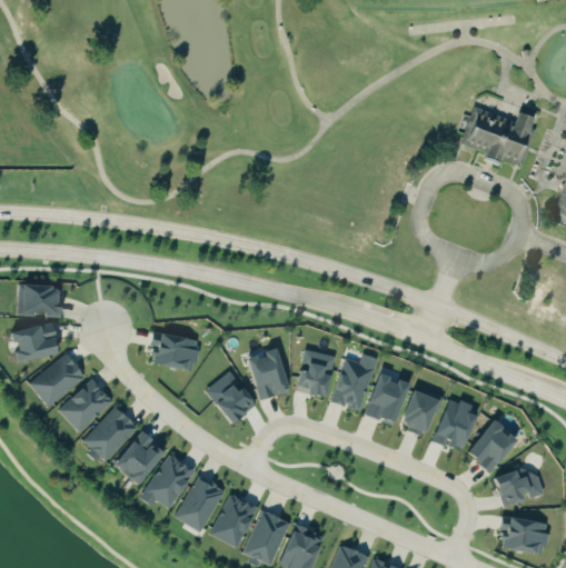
[(455,141),(468,105),(509,120),(513,109),(528,115),(524,126),(529,128),(516,165),(496,157),(494,159),(479,153),(480,151),(455,141)]
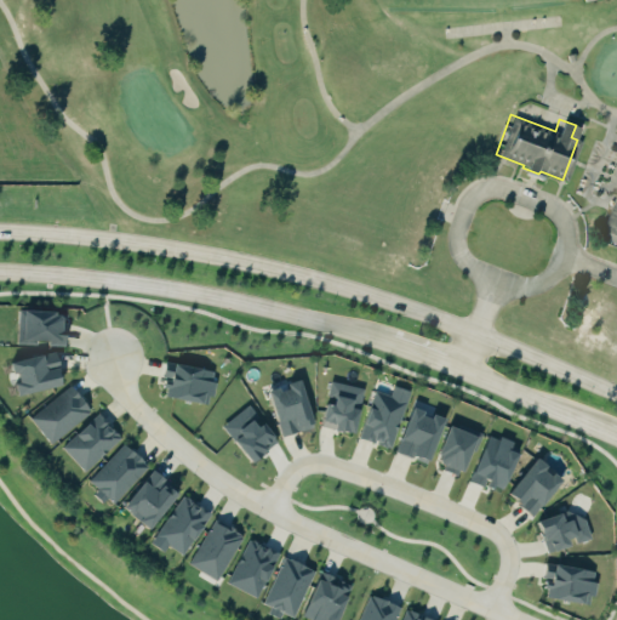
[(616,240),(599,234),(616,187),(616,240)]
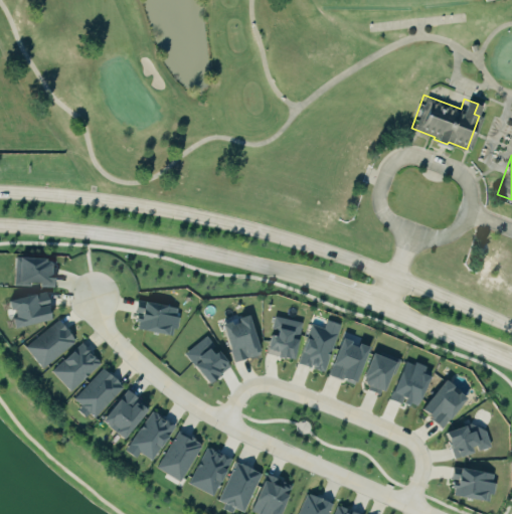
[(16,286),(56,287),(57,260),(17,259),(16,286)]
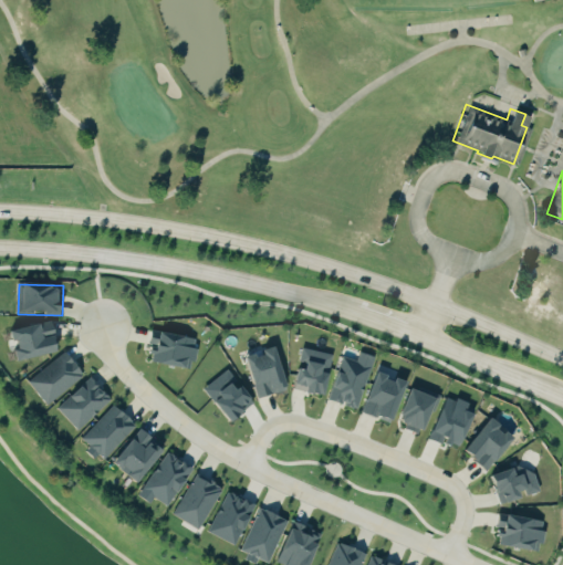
[(59,335),(58,335),(54,321),(13,331),(20,362),(63,352),(59,335)]
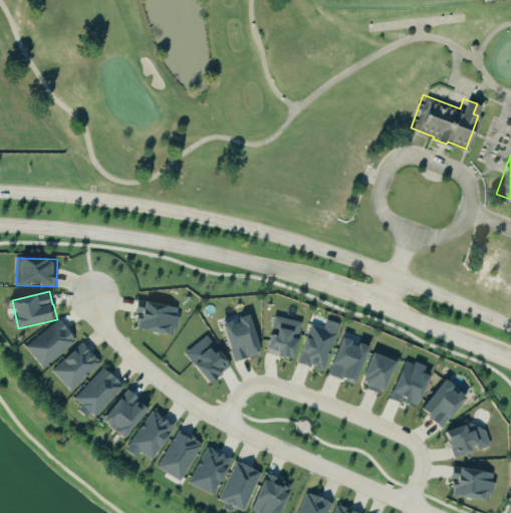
[(179,307),(139,299),(134,327),(174,334),(179,307)]
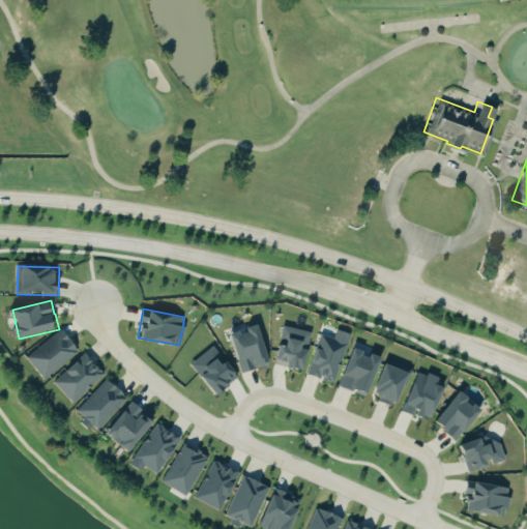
[(313,331),(283,325),(274,362),(290,366),(290,368),(308,372),(313,351),(309,350),(313,331)]
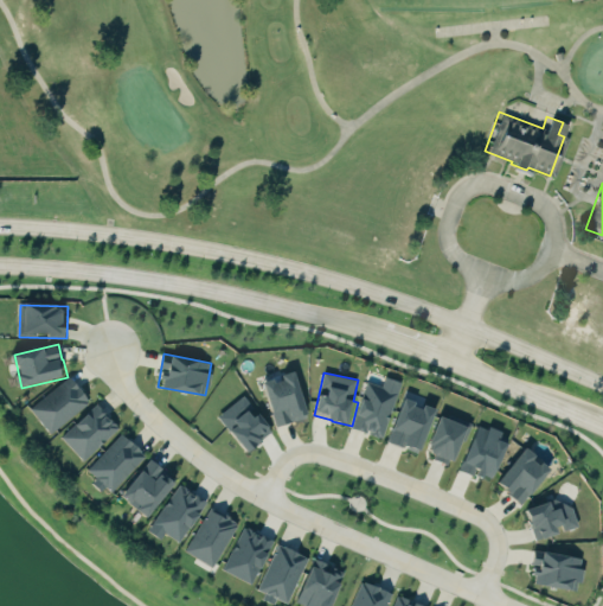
[(276,426),(310,419),(300,374),(267,381),(276,426)]
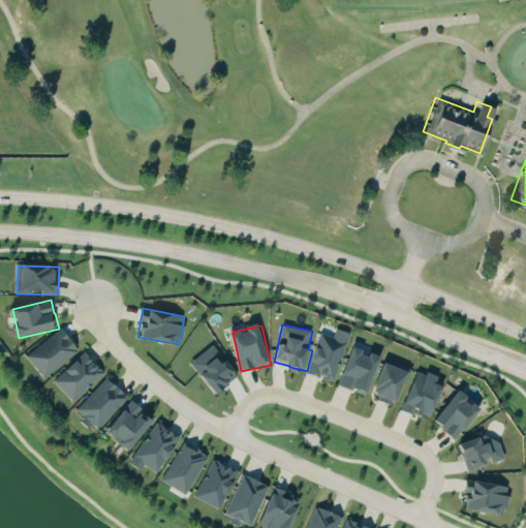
[(80,350),(62,328),(26,355),(44,378),(80,350)]
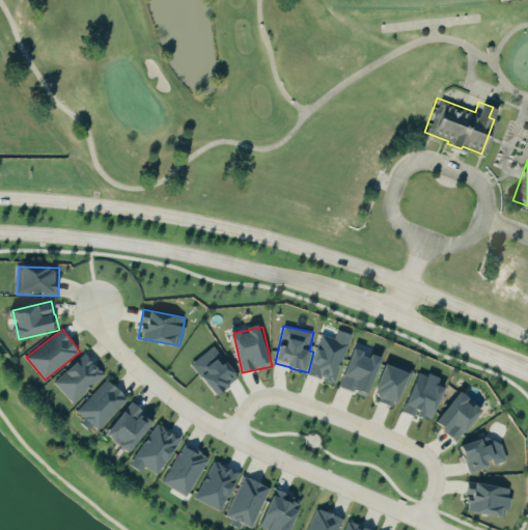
[(310,375),(338,384),(352,334),(337,330),(335,338),(322,334),(310,375)]
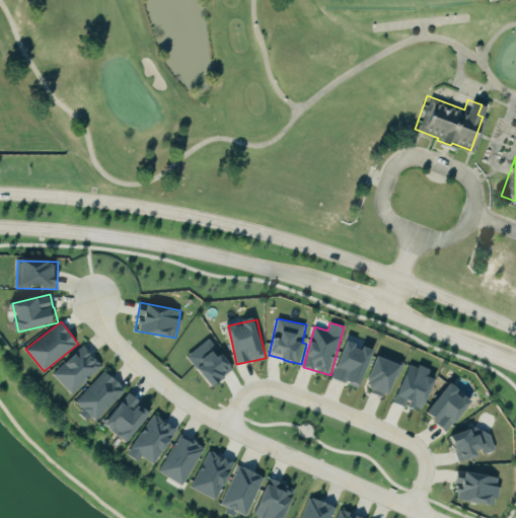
[(209,339),(189,355),(214,387),(234,370),(209,339)]
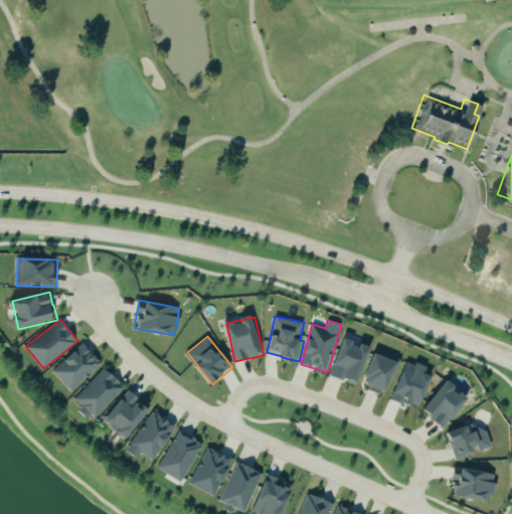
[(372,347),(342,339),(333,376),(345,379),(345,378),(362,382),(372,347)]
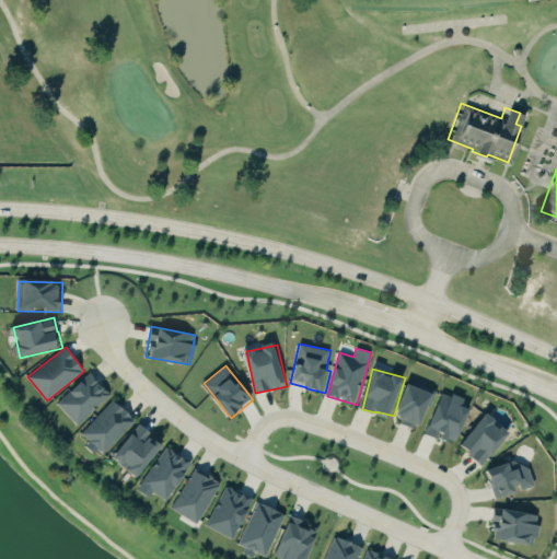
[(91,388),(83,380),(57,404),(78,426),(111,396),(99,382),(91,388)]
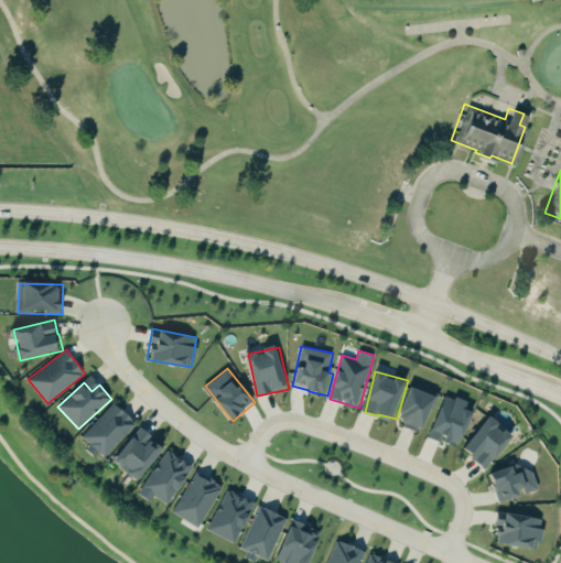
[(428,432),(438,396),(412,389),(402,425),(428,432)]
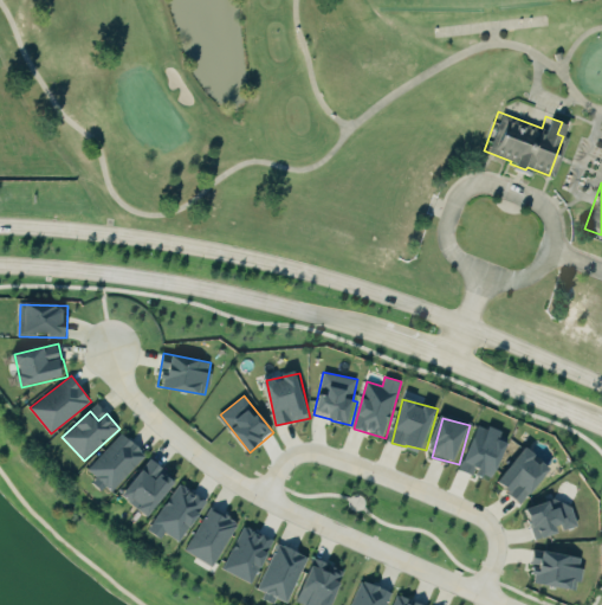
[(463,470),(497,481),(509,443),(500,439),(503,432),(477,424),(463,470)]
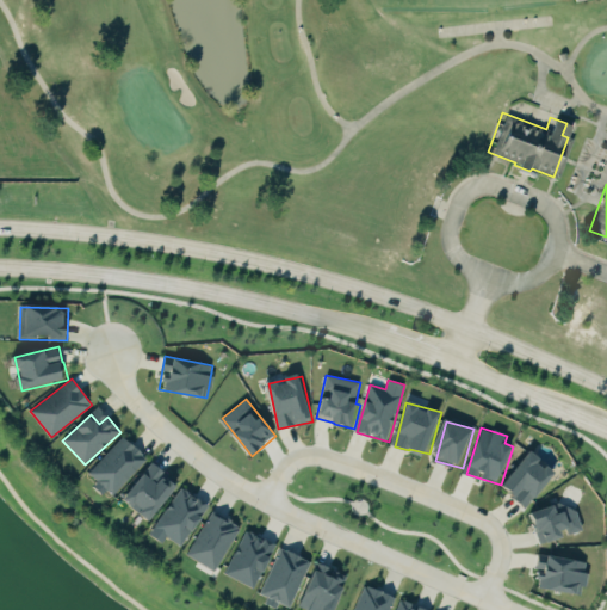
[(90,472),(113,495),(148,458),(124,436),(90,472)]
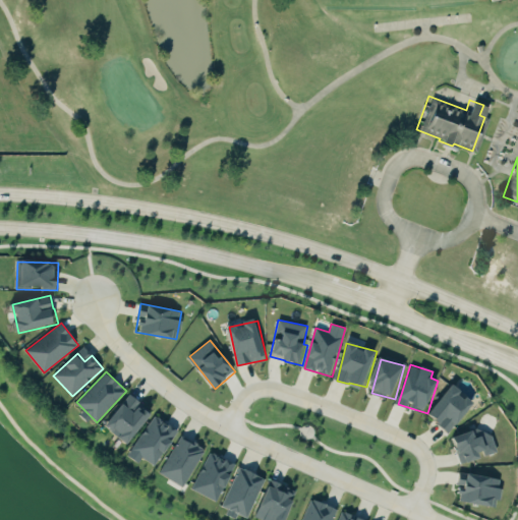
[(428,415),(450,434),(475,404),(453,386),(428,415)]
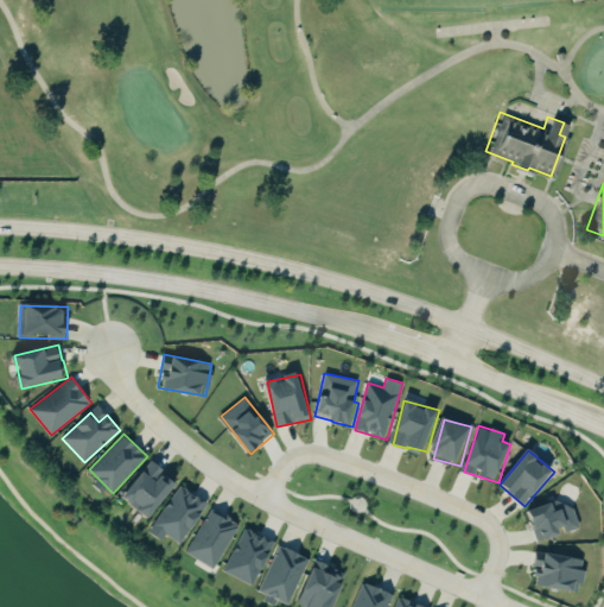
[(152,519),(180,484),(151,461),(124,497),(152,519)]
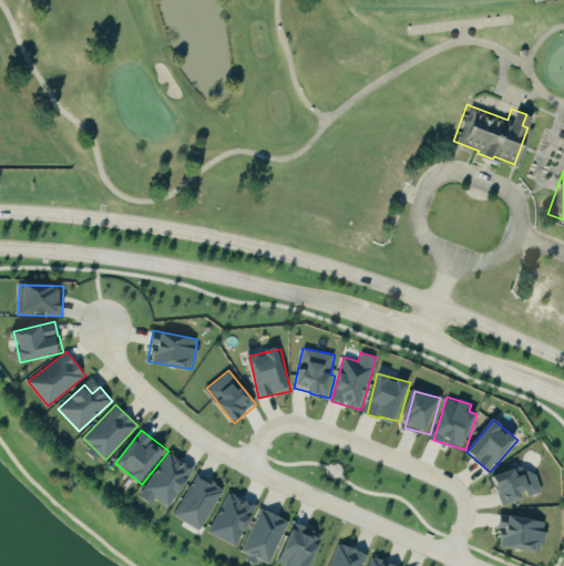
[(172,508),(195,469),(166,452),(141,497),(152,504),(155,498),(172,508)]
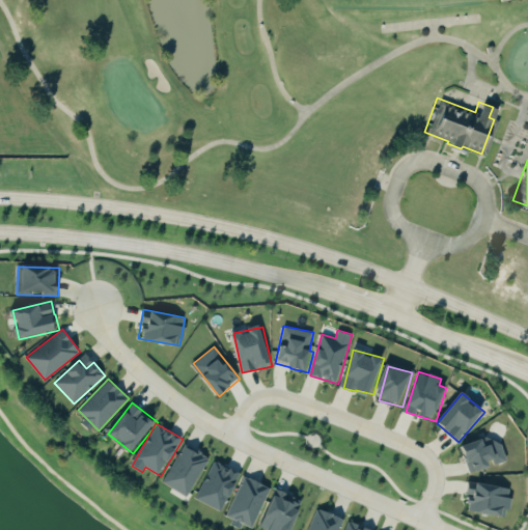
[(470,474),(507,461),(498,435),(461,448),(470,474)]
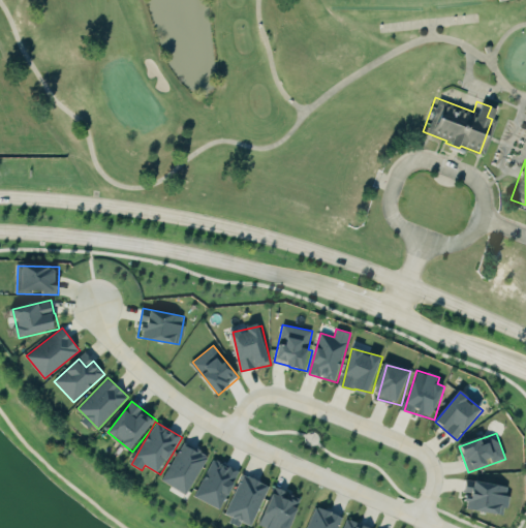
[(190,494),(207,455),(181,443),(164,483),(190,494)]
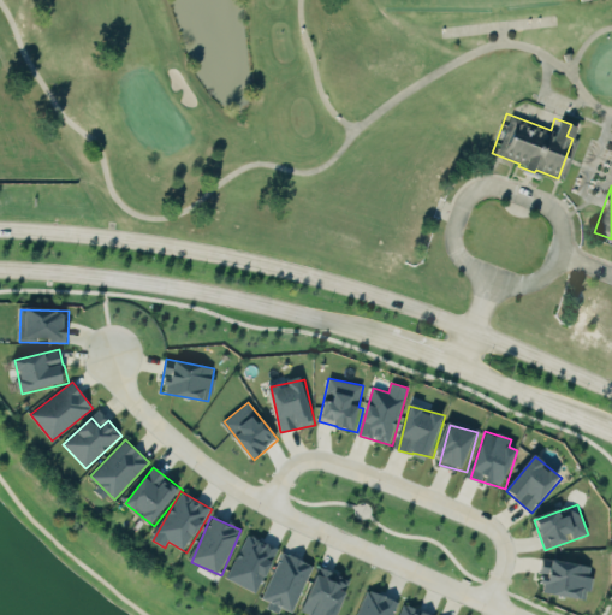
[(227,578),(256,593),(266,577),(268,579),(283,553),(250,536),(227,578)]
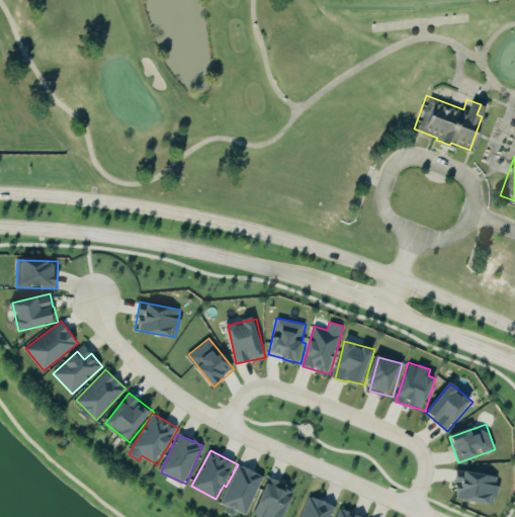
[(246,516),(265,477),(240,464),(221,505),(246,516)]
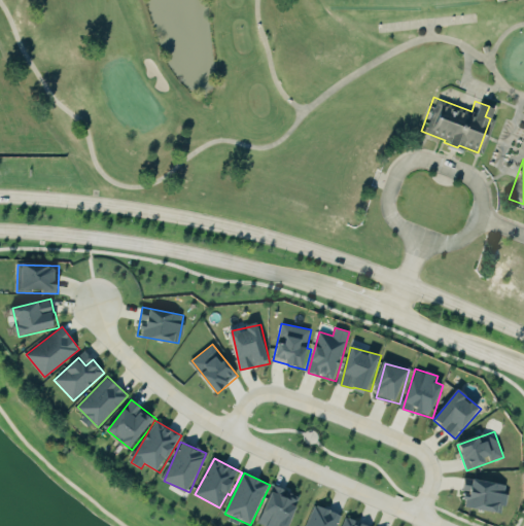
[(503,513),(507,484),(464,479),(460,507),(503,513)]
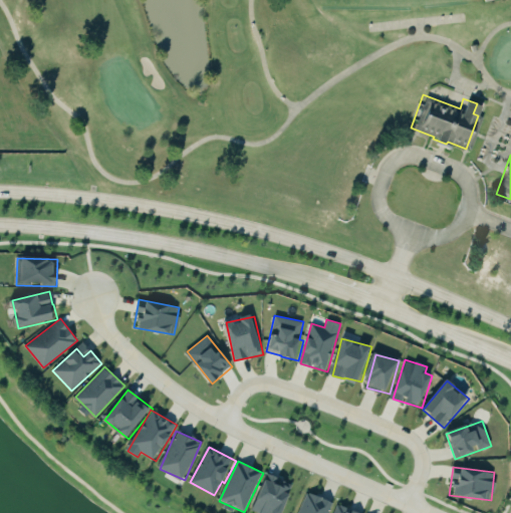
[(253,512),(256,512),(284,512),(292,494),(289,494),(293,484),(267,474),(253,512)]
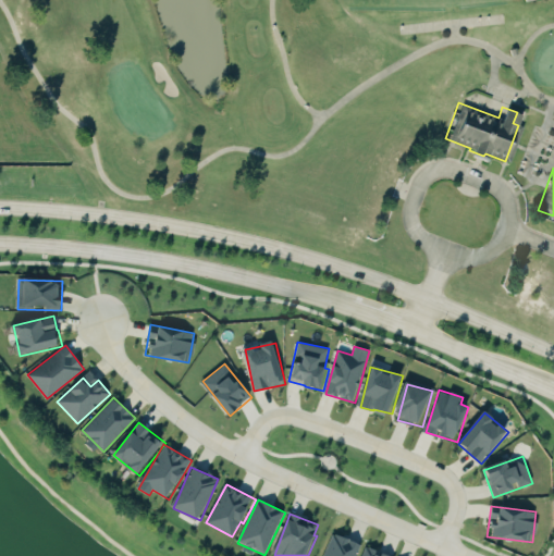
[(323,555),(356,555),(361,544),(333,533),(323,555)]
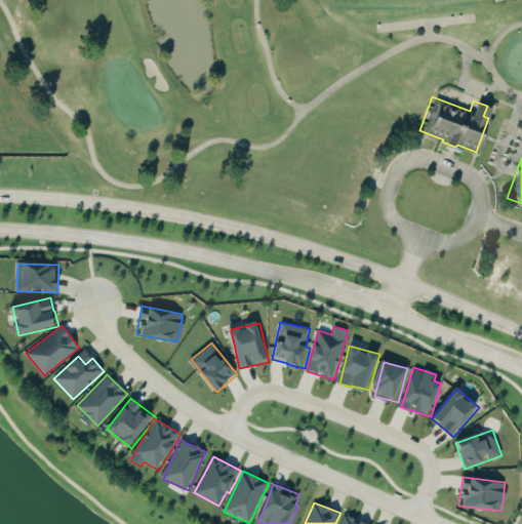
[(362,523),(354,521),(355,519),(342,514),(338,523),(340,523),(339,523),(362,523)]
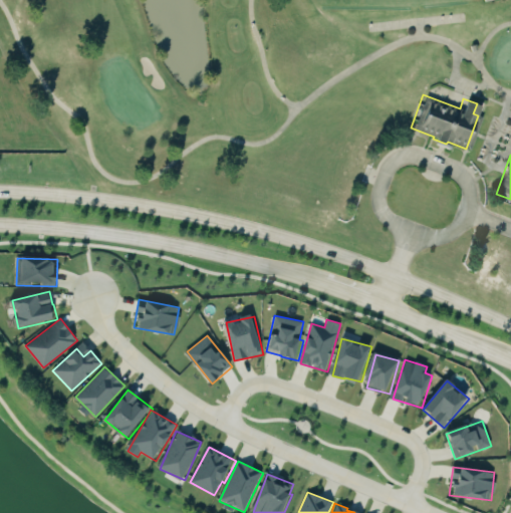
All buildings are outlined.
